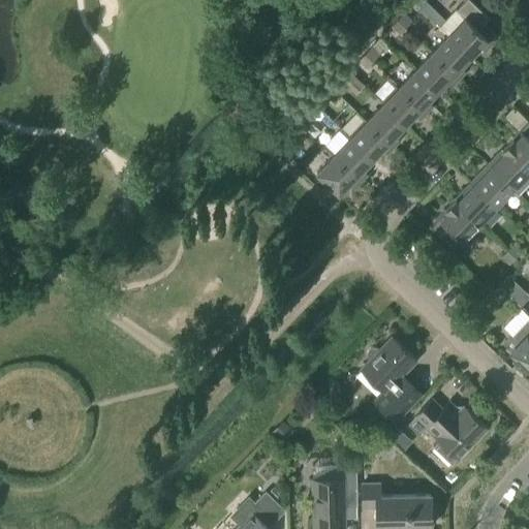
[(466,0),(457,10),(465,19),(448,35),(471,57),(480,47),(485,51),(497,38),(484,26),(483,25),(489,19),(469,0),(466,0)]
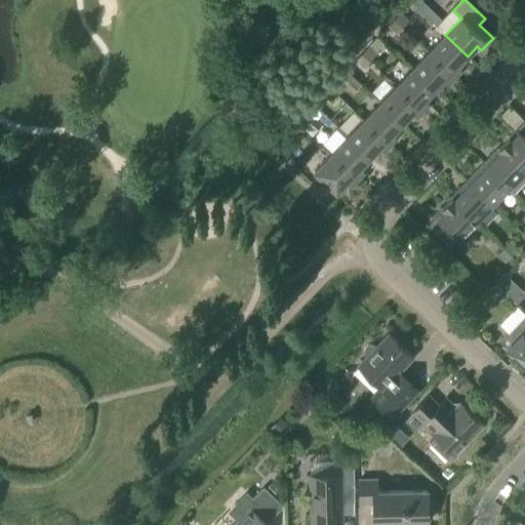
[(401,13),(395,19),(403,28),(408,21),(401,13)]
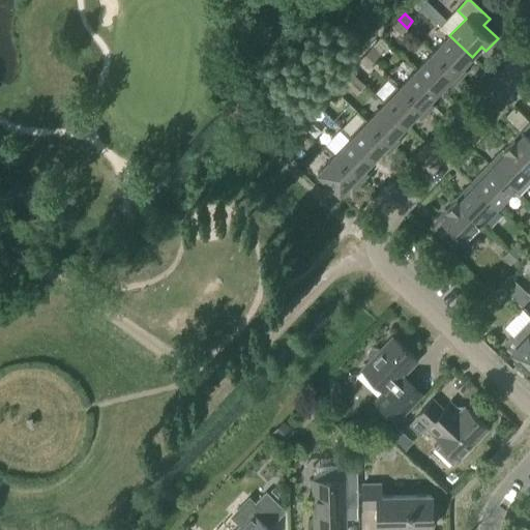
[(407,28),(399,20),(392,26),(401,34),(407,28)]
